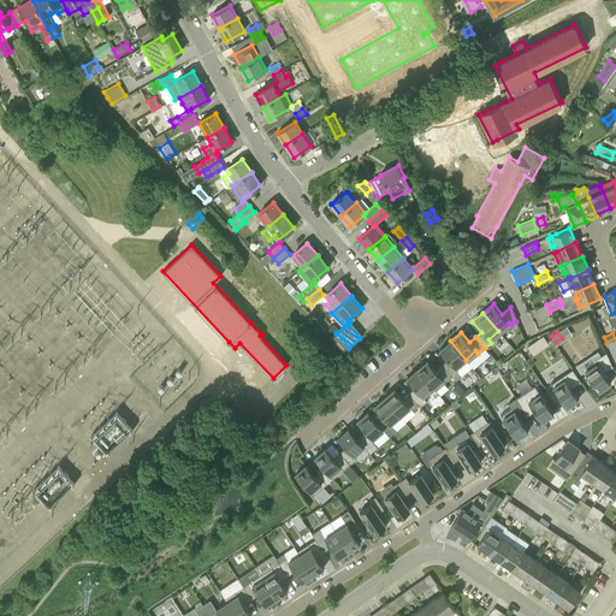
[(455,368),(466,360),(450,341),(439,350),(448,360),(443,366),(451,377),(458,371),(455,368)]
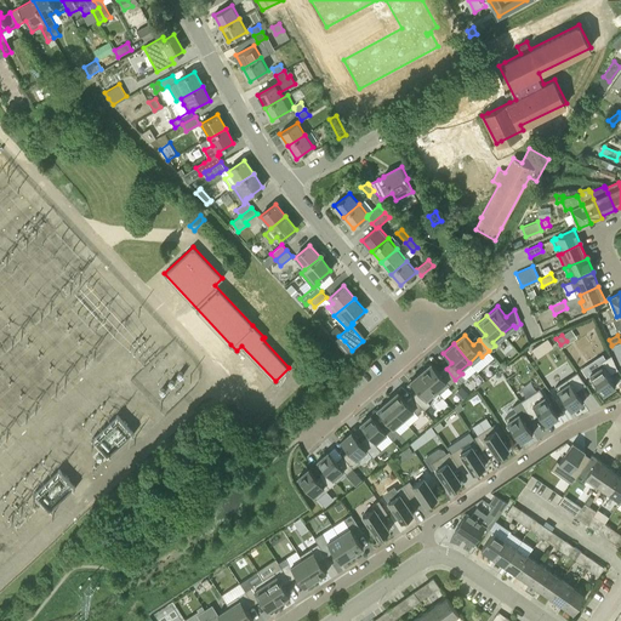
[(587,370),(603,394),(615,386),(615,385),(614,385),(608,375),(617,369),(616,366),(610,354),(587,370)]
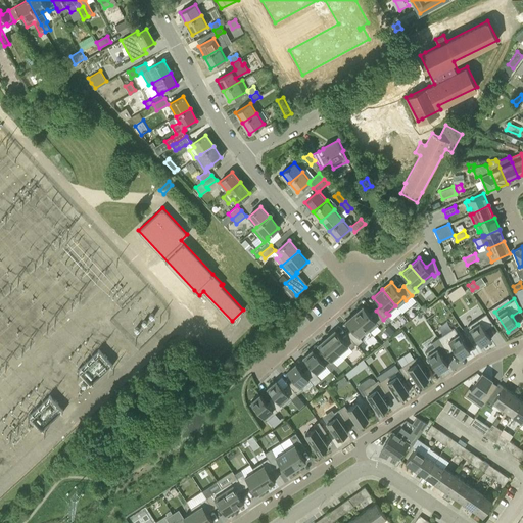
[(383,320),(376,311),(371,315),(363,305),(354,314),(368,329),(376,322),(378,324),(383,320)]
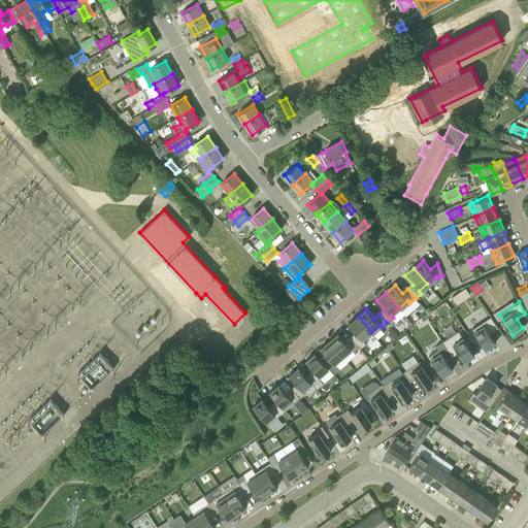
[(471,328),(486,349),(496,341),(495,340),(495,341),(489,332),(498,327),(490,316),(471,328)]
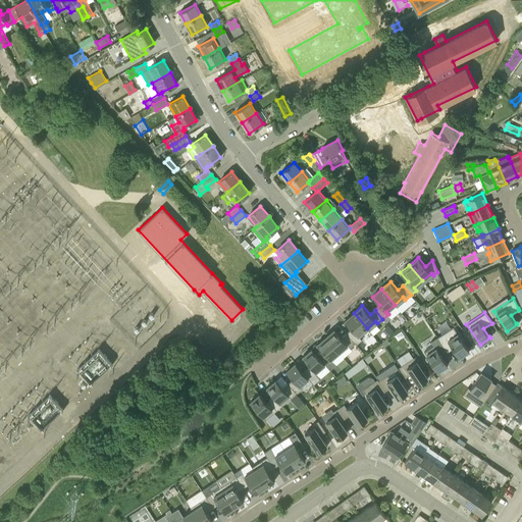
[(367,328),(354,313),(345,320),(352,329),(347,333),(353,341),(355,343),(356,345),(361,340),(360,338),(358,335),(367,328)]
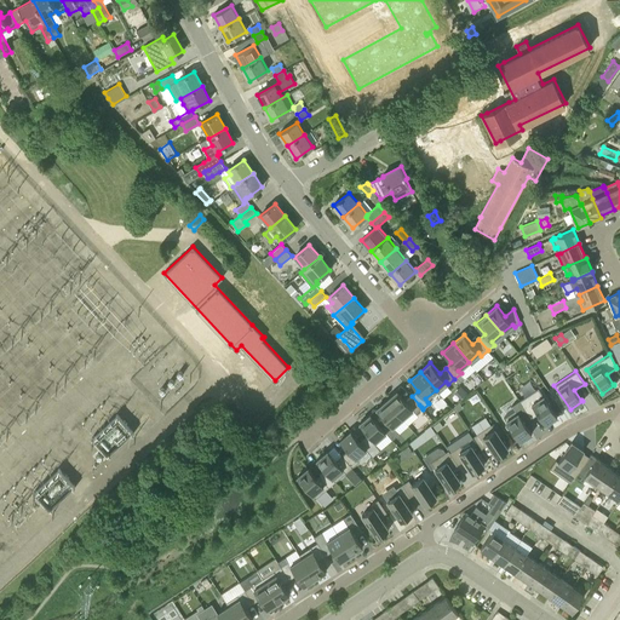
[(518,401),(530,418),(538,413),(545,424),(557,415),(543,396),(541,392),(538,388),(518,401)]
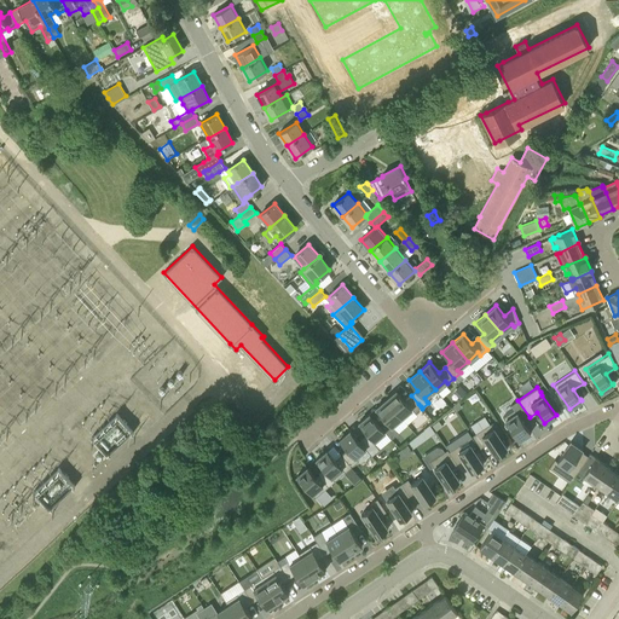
[(418,404),(411,395),(405,400),(397,391),(386,399),(401,417),(412,409),(415,412),(421,406),(418,404)]
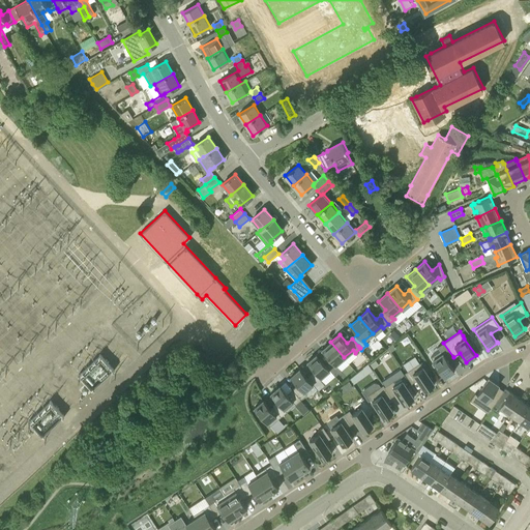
[(335,365),(344,357),(330,342),(321,350),(329,358),(324,362),(330,370),(332,373),(337,367),(335,365)]
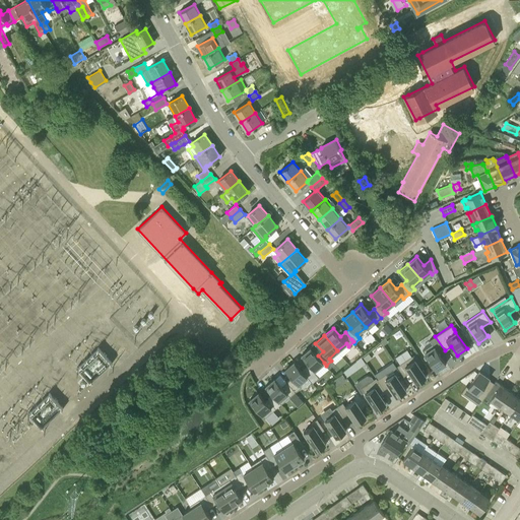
[(433,343),(423,350),(427,355),(429,359),(436,370),(446,363),(445,363),(440,354),(445,350),(435,336),(430,339),(433,343)]
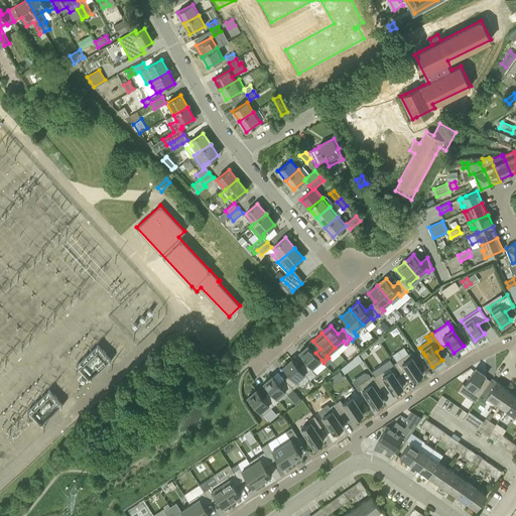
[(79,364),(92,378),(113,359),(99,344),(79,364)]
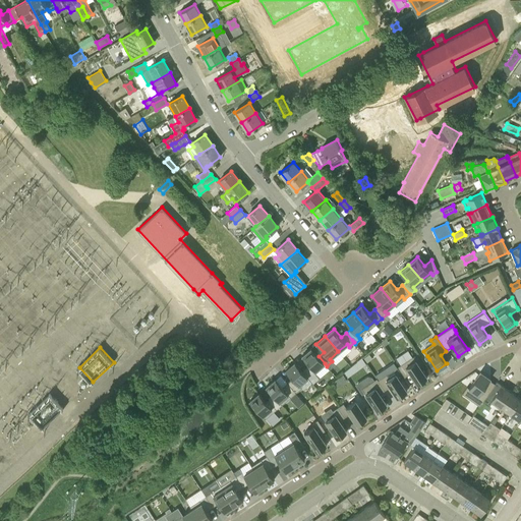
[(325,363),(319,356),(311,348),(302,355),(309,364),(301,370),(307,378),(309,381),(316,374),(314,372),(325,363)]
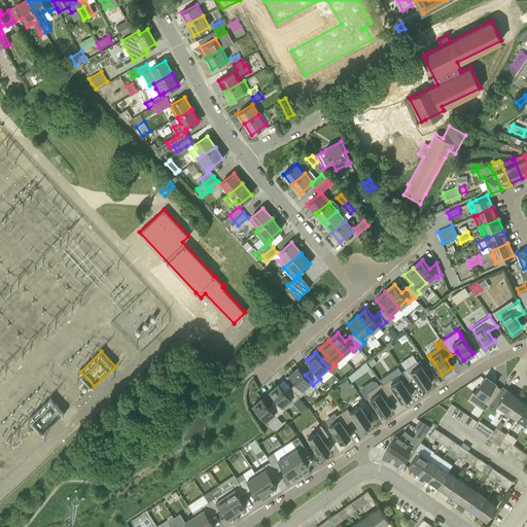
[(367,361),(372,366),(377,362),(374,358),(367,361)]
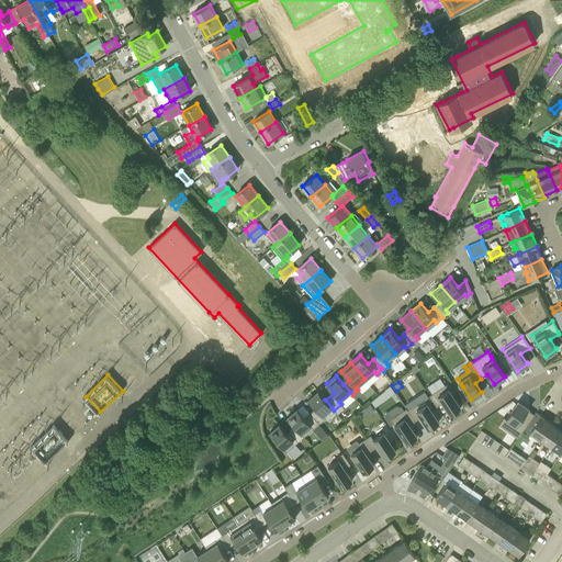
[(450,414),(461,407),(446,384),(429,395),(437,406),(442,403),(450,414)]
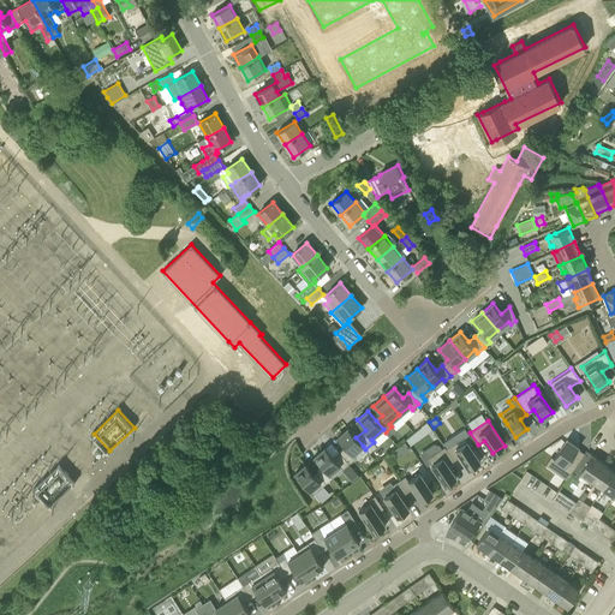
[(421,427),(424,433),(431,428),(427,422),(421,427)]
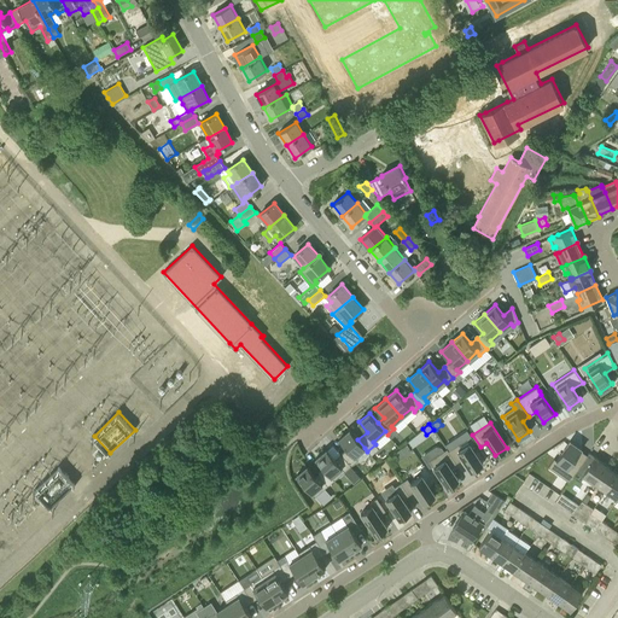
[(365,448),(357,439),(349,430),(339,438),(348,449),(340,454),(351,466),(357,460),(355,456),(365,448)]
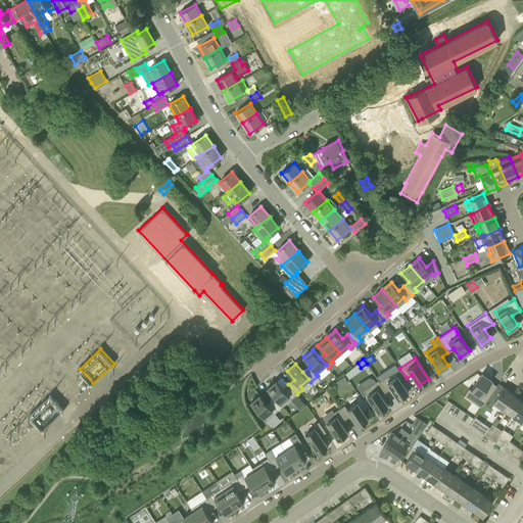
[(480,396),(478,399),(484,403),(491,393),(486,389),(491,381),(492,381),(492,380),(482,373),(471,390),(480,396)]
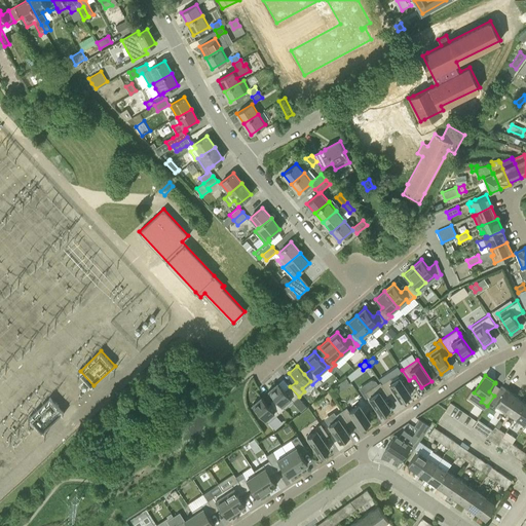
[(381,384),(388,393),(393,390),(401,402),(411,395),(399,377),(389,384),(386,380),(381,384)]
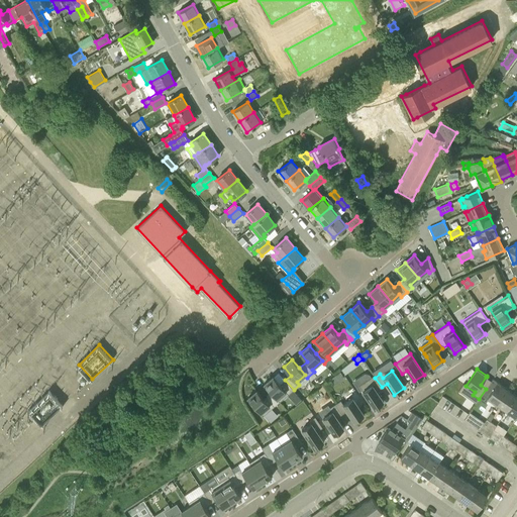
[(294,390),(285,380),(280,384),(273,376),(264,384),(271,392),(277,399),(286,392),(288,394),(294,390)]
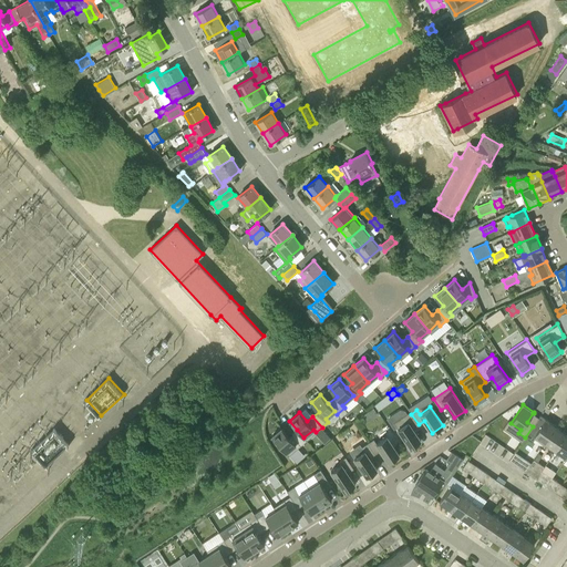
[(419,424),(411,414),(410,412),(393,423),(410,447),(421,441),(413,429),(419,424)]
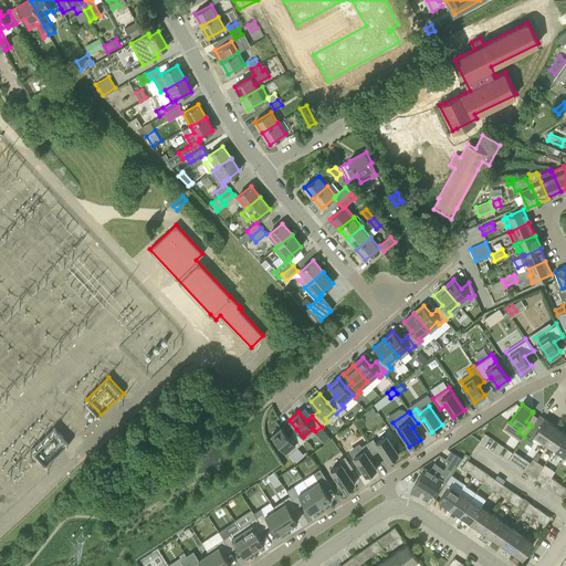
[(528,431),(544,442),(555,426),(545,419),(544,419),(538,416),(532,426),(528,431)]
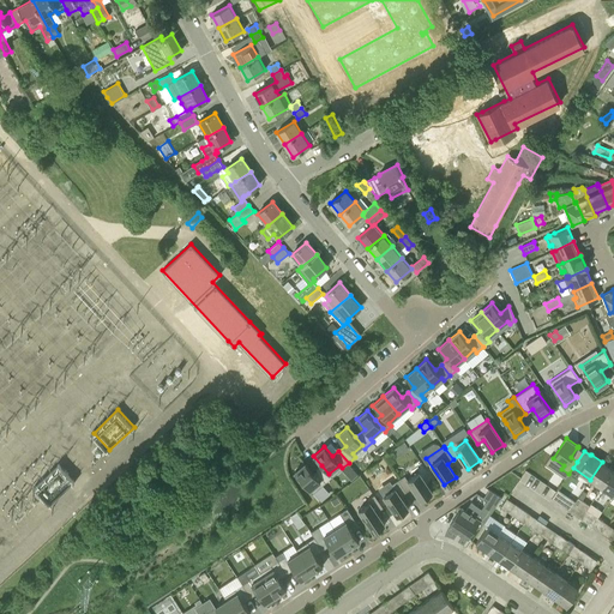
[(590,480),(602,487),(613,470),(602,462),(590,480)]
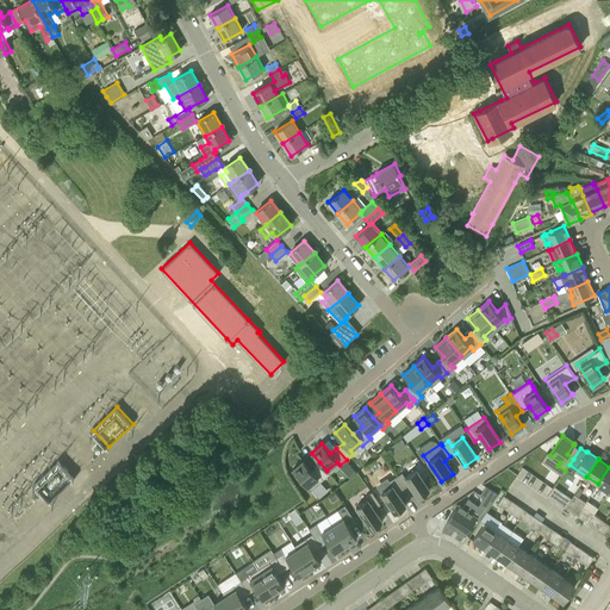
[(35,484),(51,500),(75,477),(60,460),(35,484)]
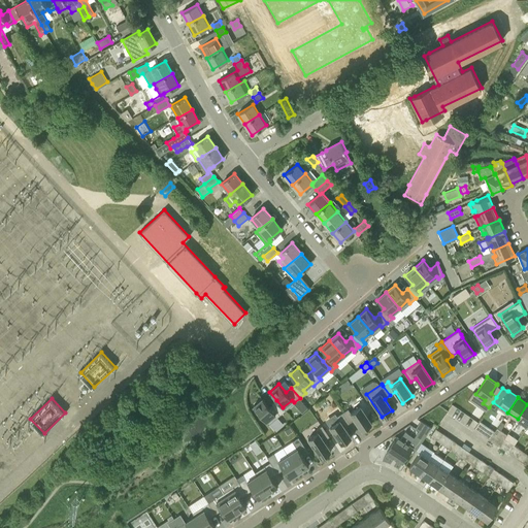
[(283,407),(276,400),(269,406),(262,398),(253,406),(266,422),(276,413),(278,416),(286,409),(283,407)]
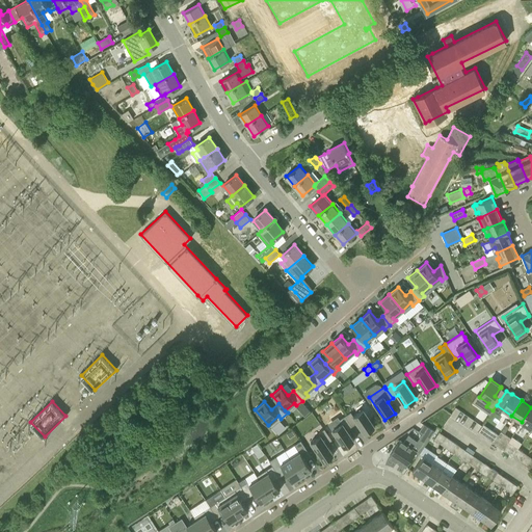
[(522,422),(531,429),(531,427),(531,407),(522,422)]
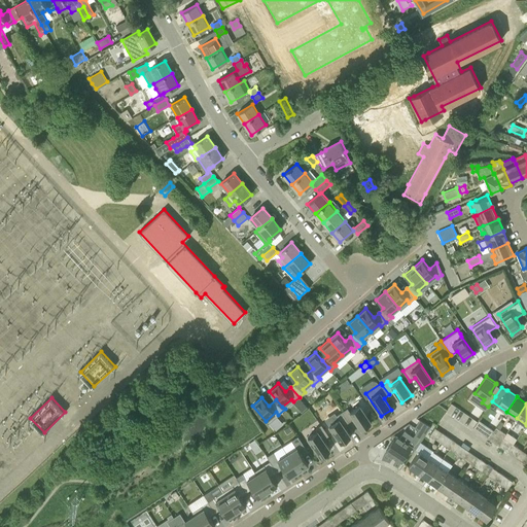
[(342,412),(349,422),(354,419),(361,429),(372,423),(359,406),(350,412),(347,409),(342,412)]
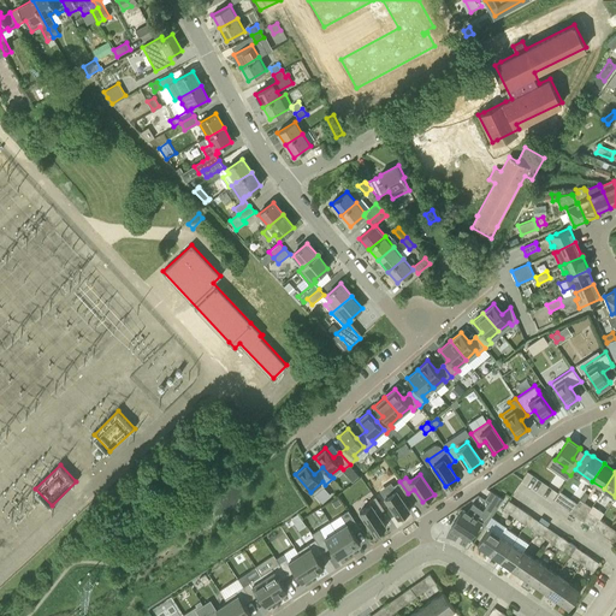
[(408,493),(400,481),(394,486),(396,491),(385,498),(398,519),(410,510),(402,498),(408,493)]
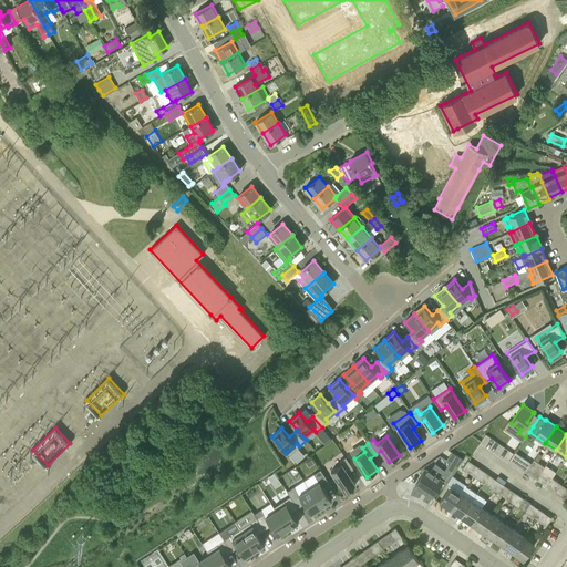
[(444,487),(463,460),(452,452),(446,460),(450,462),(445,470),(435,463),(430,471),(426,468),(415,485),(432,497),(440,485),(444,487)]
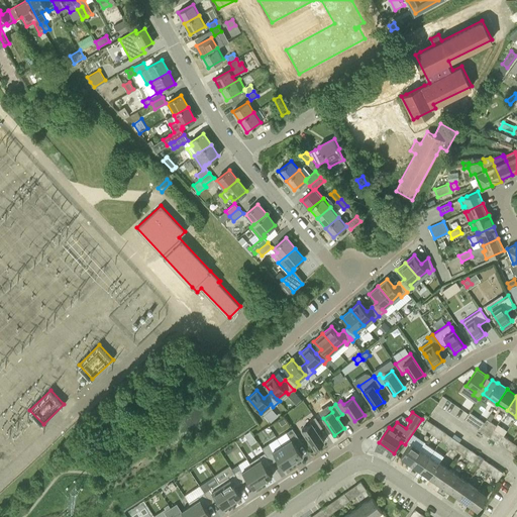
[(314,448),(324,442),(317,431),(322,427),(315,417),(310,421),(311,423),(302,430),(314,448)]
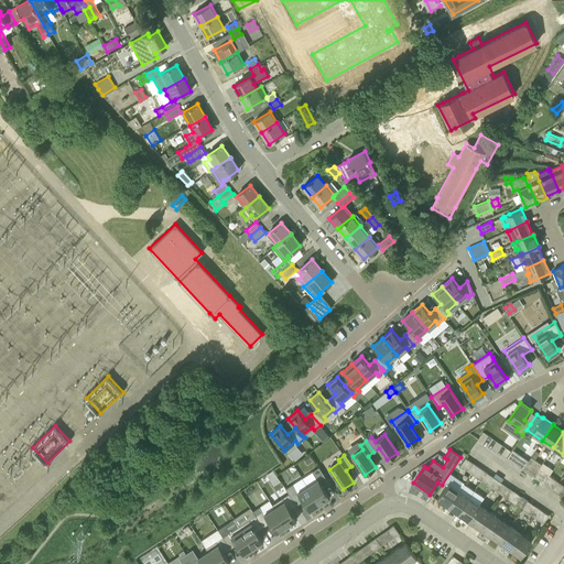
[(467,470),(470,474),(476,465),(473,463),(467,470)]
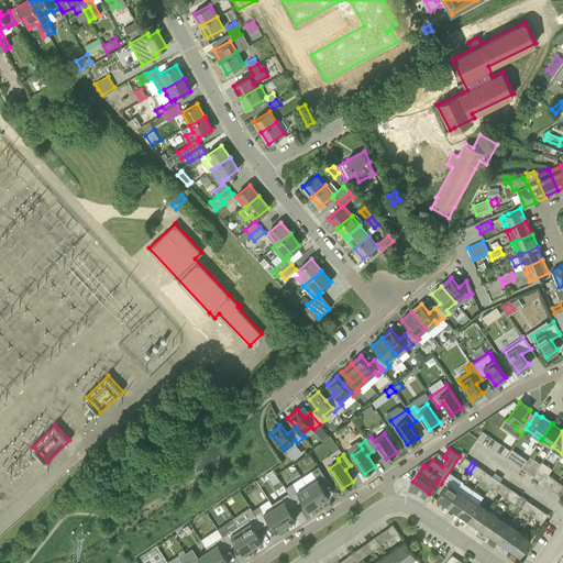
[(543,462),(540,467),(552,472),(554,466),(543,462)]
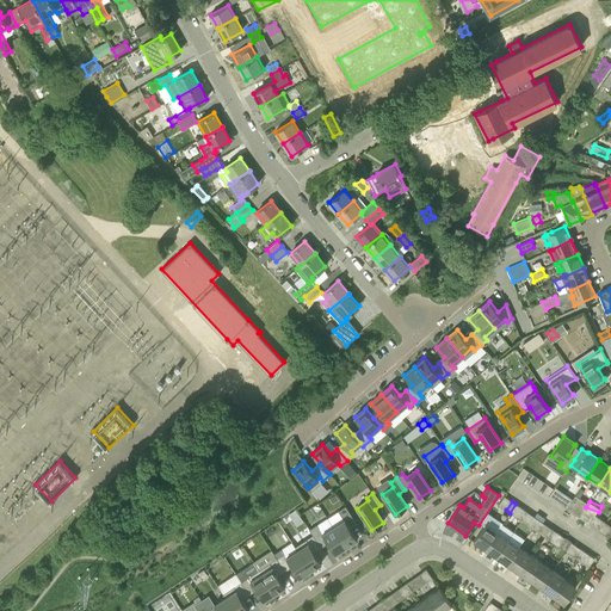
[(510,513),(513,516),(520,506),(516,504),(510,513)]
